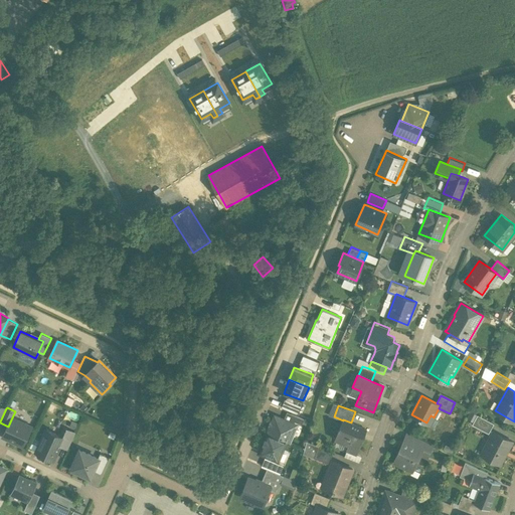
[(494,423),(478,414),(473,424),(489,434),(494,423)]
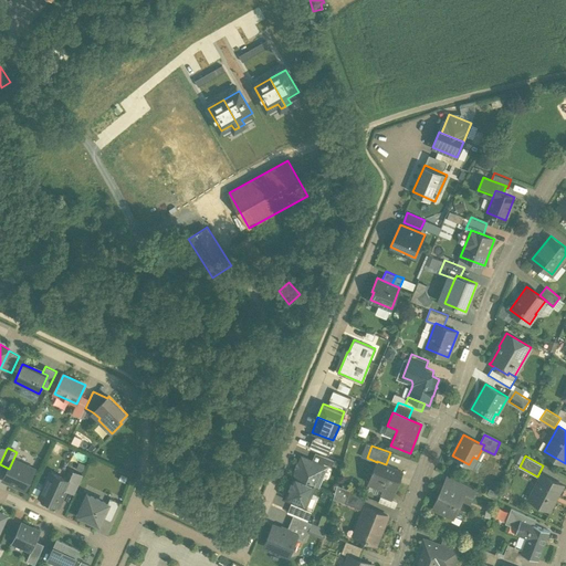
[(477,459),(473,457),(469,464),(469,465),(478,471),(482,461),(477,459)]
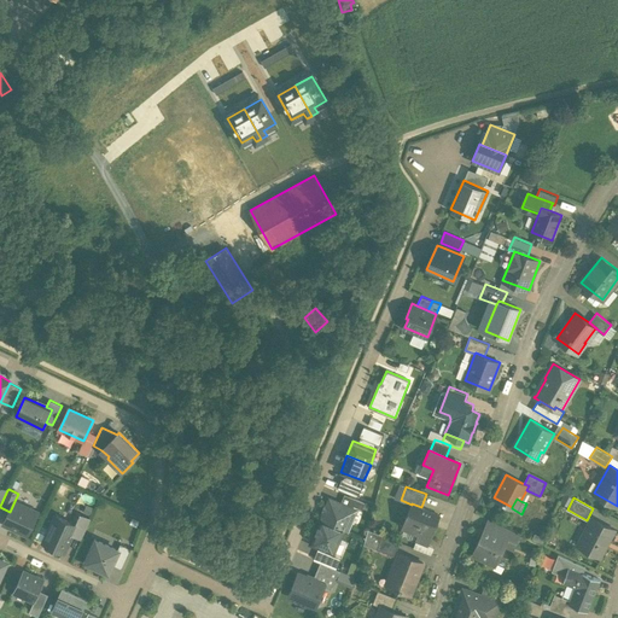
[(347,531),(356,511),(330,500),(321,520),(343,530),(347,531)]
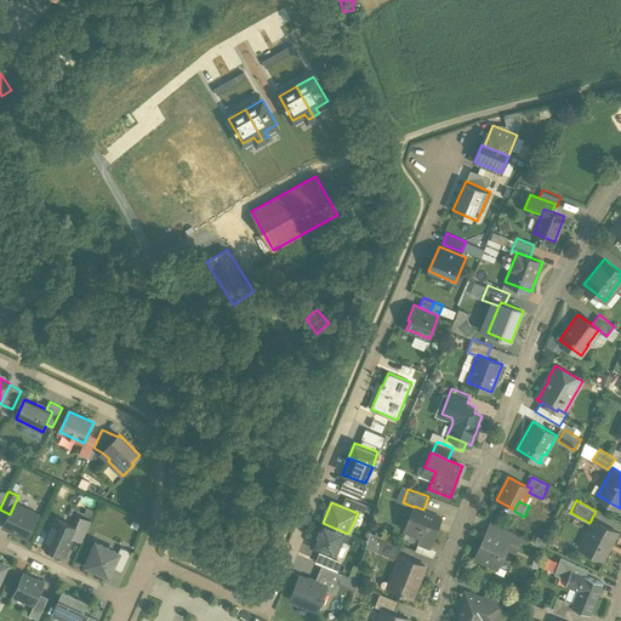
[(15,503),(10,514),(4,527),(28,537),(38,514),(15,503)]
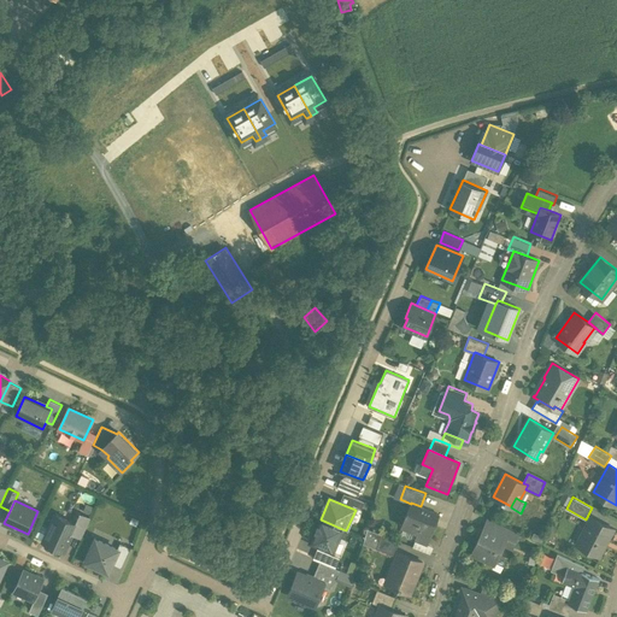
[(421,506),(411,503),(411,504),(403,526),(418,532),(416,539),(427,544),(439,515),(421,506)]
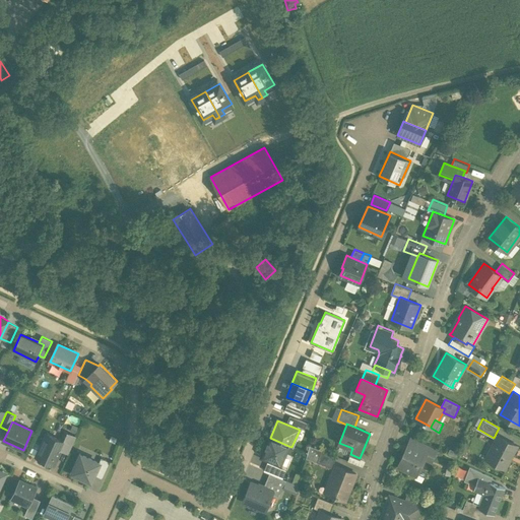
[(76,437),(66,432),(62,441),(64,442),(61,449),(69,453),(76,437)]
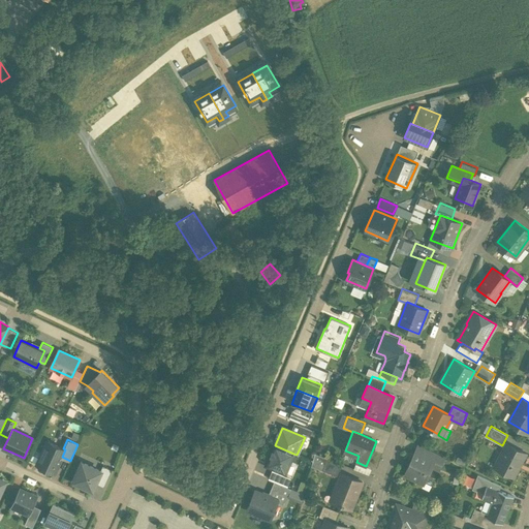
[(63,448),(49,441),(38,464),(55,472),(62,457),(65,449),(63,448)]
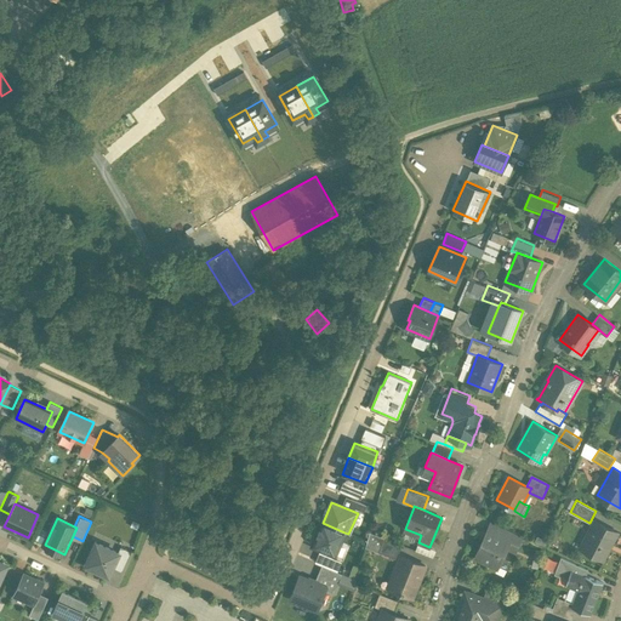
[(617,531),(596,520),(581,547),(603,559),(617,531)]
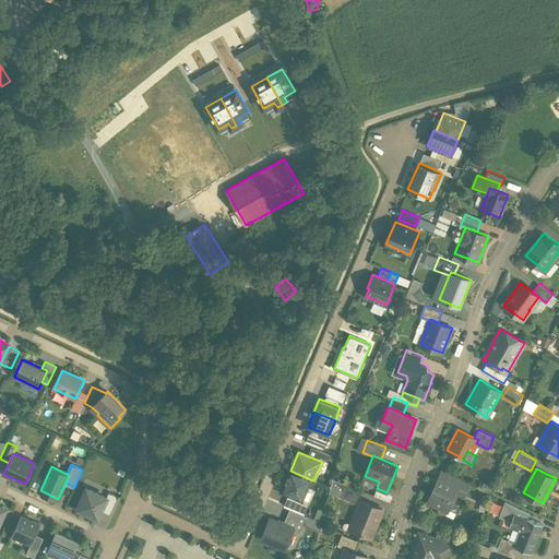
[(471,483),(442,470),(438,479),(459,488),(456,492),(464,496),(471,483)]
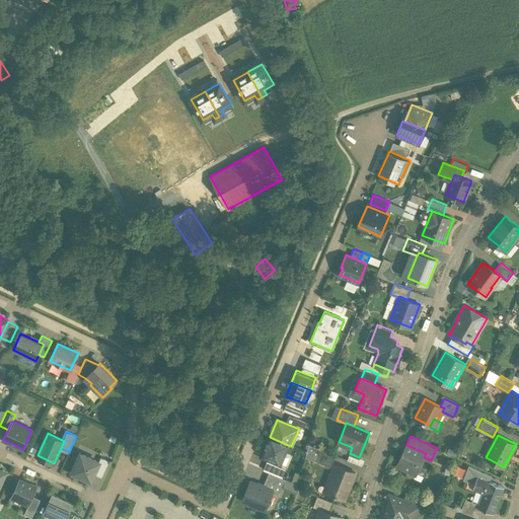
[(270,437),(262,456),(280,464),(288,445),(270,437)]
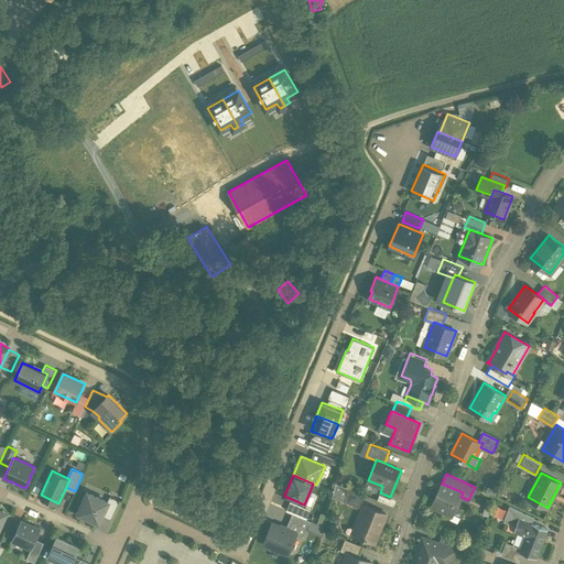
[(463,492),(442,484),(433,505),(453,513),(461,497),(463,492)]
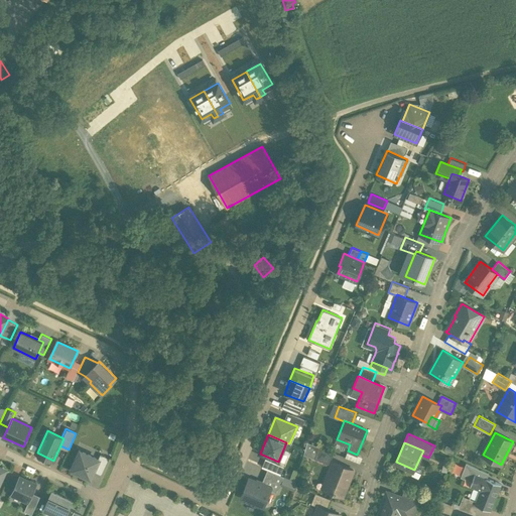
[(335,453),(319,446),(314,459),(330,464),(335,453)]
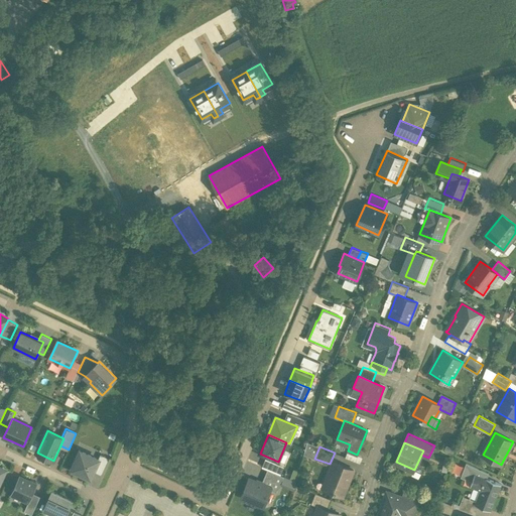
[(99,459),(81,450),(73,469),(91,478),(94,471),(99,460),(99,459)]
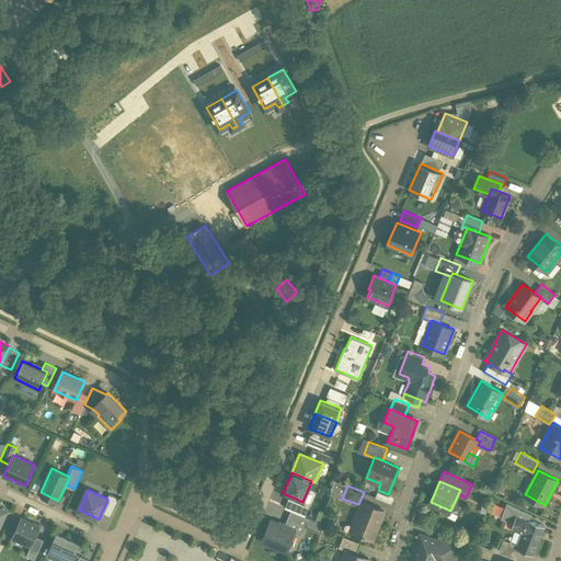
[(110,494),(107,499),(107,500),(102,512),(111,516),(119,499),(110,494)]
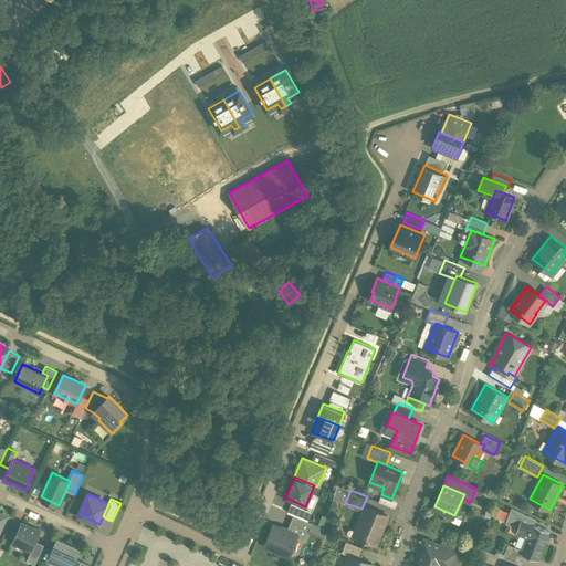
[(388,515),(366,506),(354,535),(376,544),(388,515)]
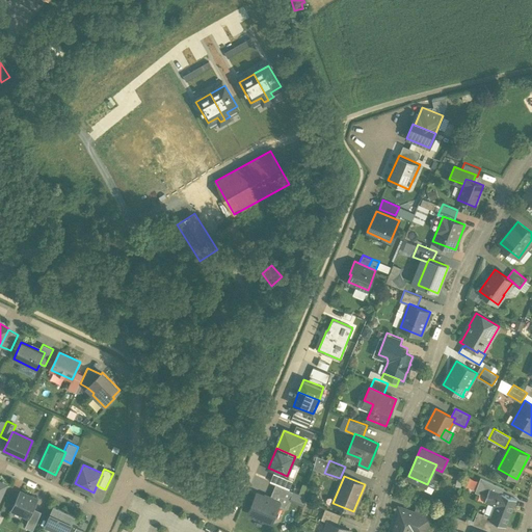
[(275,484),(269,499),(280,503),(278,506),(286,509),(293,491),(275,484)]
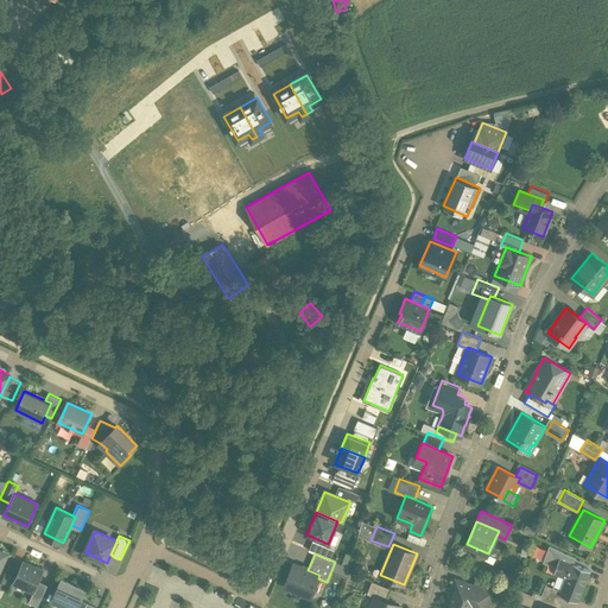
[(590,570),(559,558),(555,572),(567,577),(561,593),(559,594),(563,595),(578,601),(586,584),(583,583),(586,577),(588,578),(590,570)]
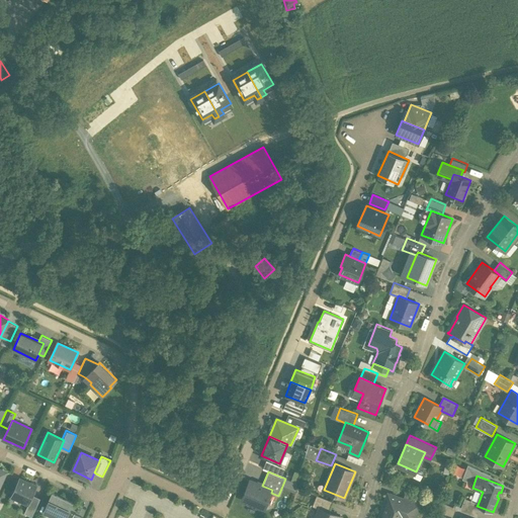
[(36,487),(19,479),(12,496),(29,504),(36,487)]
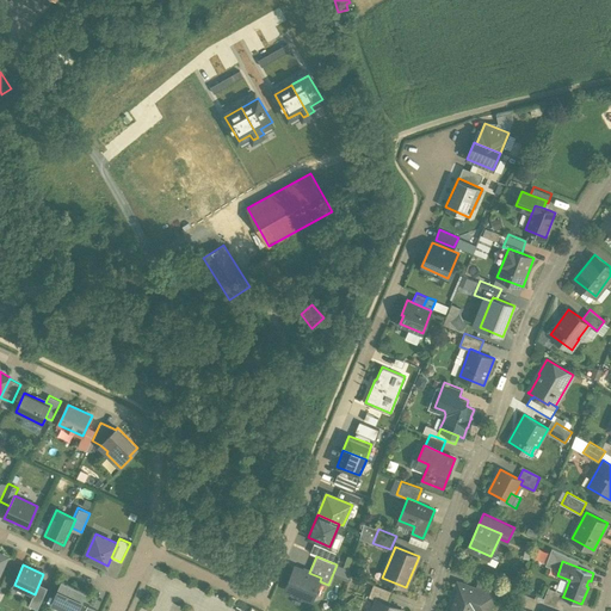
[(295,567),(285,588),(294,592),(294,594),(302,598),(303,597),(312,600),(320,581),(321,578),(309,573),(295,567)]
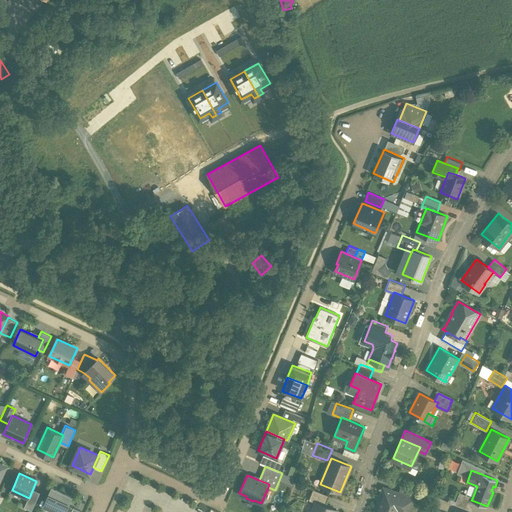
[(419,490),(402,484),(399,494),(413,499),(416,500),(419,490)]
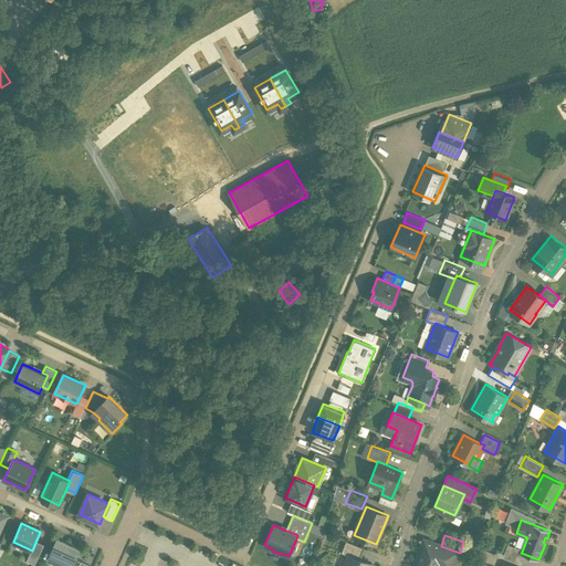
[(58,540),(49,558),(56,562),(56,563),(63,565),(66,565),(71,565),(79,549),(58,540)]
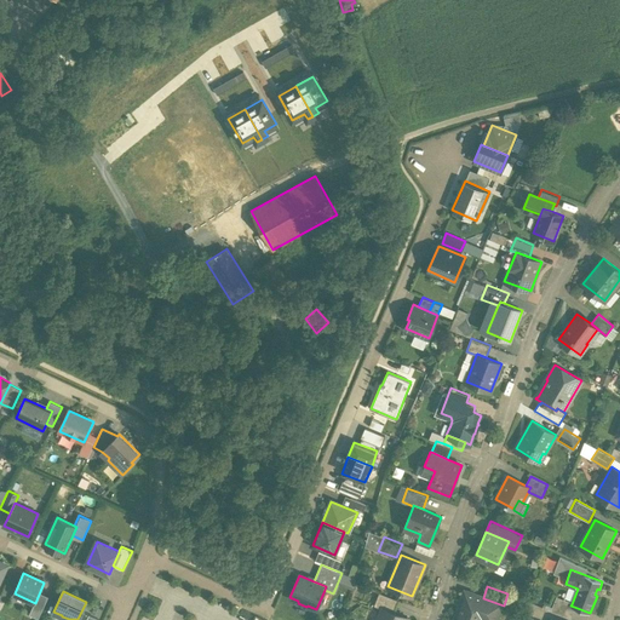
[(399,600),(379,592),(374,606),(383,608),(394,612),(399,600)]
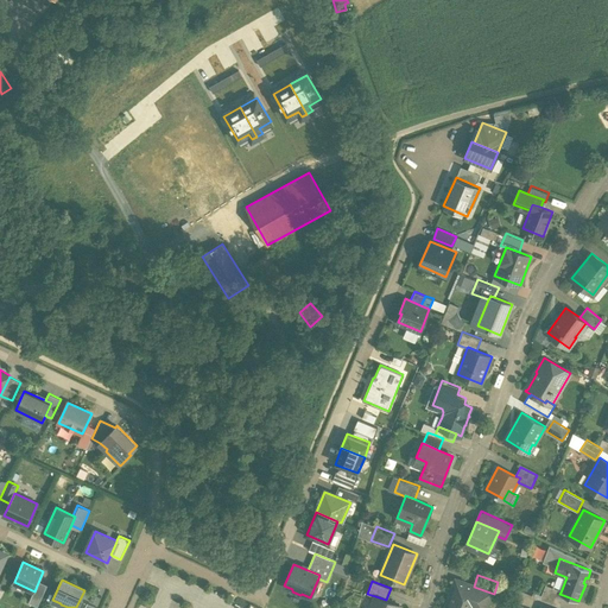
[(474,587),(460,582),(453,601),(449,600),(445,607),(473,607),(475,602),(486,607),(491,593),(474,587)]
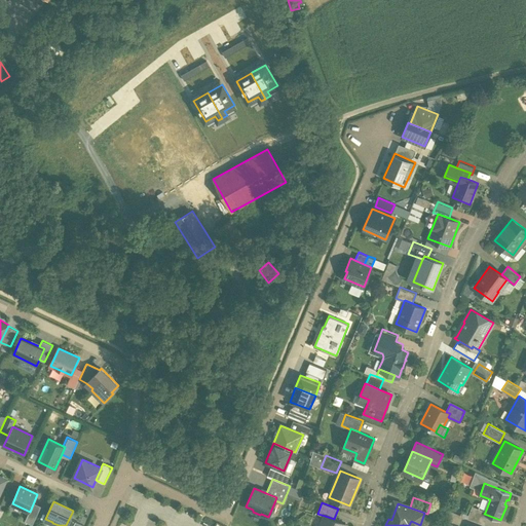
[(485,513),(472,508),(467,518),(483,524),(487,515),(484,514),(485,513)]
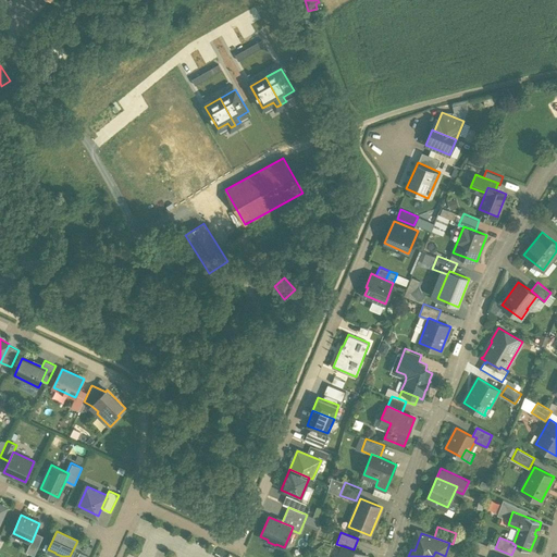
[(38,547),(31,544),(27,549),(36,554),(38,547)]
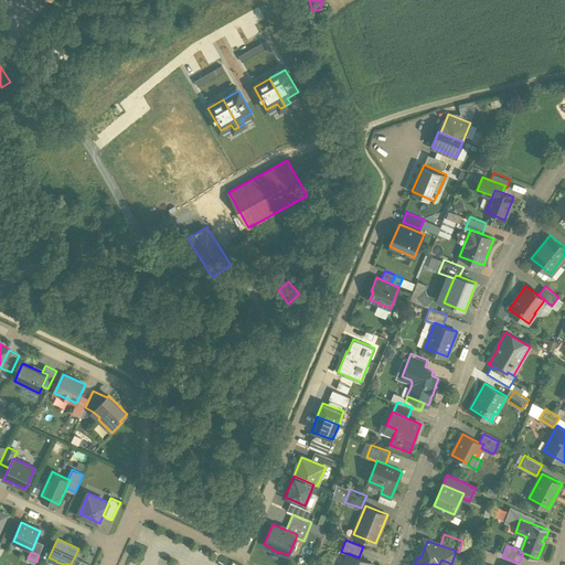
[(359,557),(349,554),(343,564),(370,564),(372,563),(359,557)]
